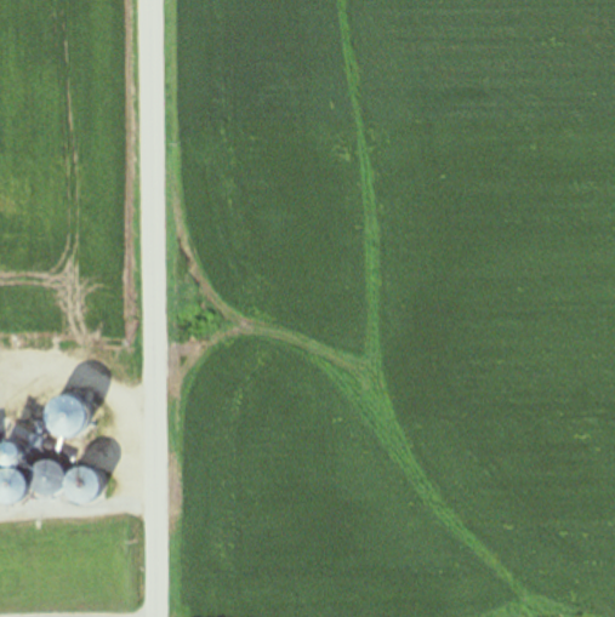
[(27,441),(26,440),(26,439),(26,436),(26,435),(27,433),(28,432),(29,432),(32,432),(33,432),(35,433),(36,434),(36,436),(36,438),(36,440),(34,441),(33,443),(30,443),(29,443),(27,441)]
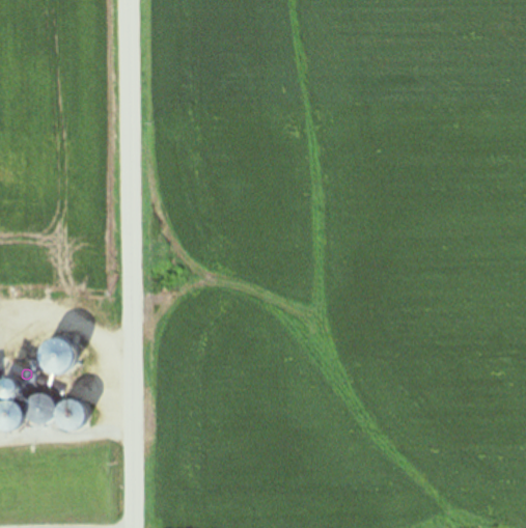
[(0,377),(1,377),(4,376),(7,377),(9,378),(11,381),(12,383),(14,386),(12,389),(10,391),(8,393),(5,394),(2,394),(0,393),(0,377)]
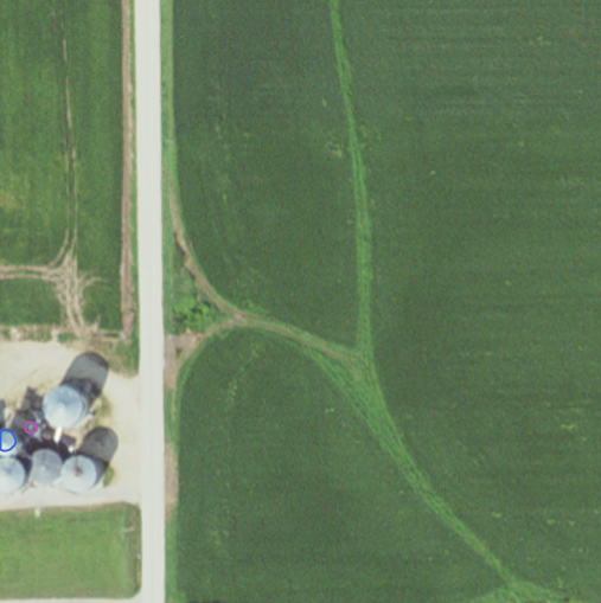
[(58,454),(53,450),(48,448),(42,448),(36,450),(31,455),(29,460),(27,466),(29,472),(31,476),(34,480),(39,483),(45,483),(51,482),(56,480),(59,476),(62,470),(63,466),(62,460),(58,454)]
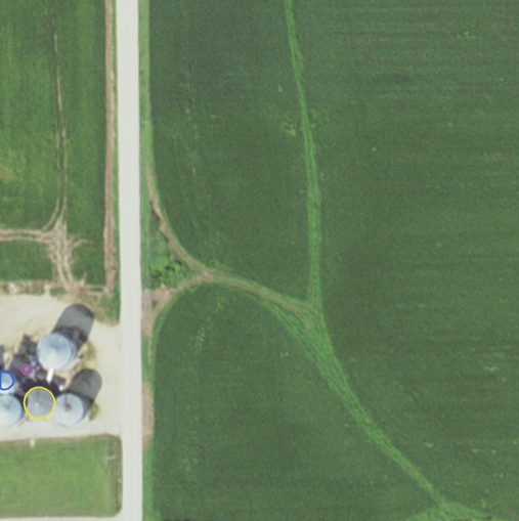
[(0,396),(3,394),(7,394),(12,395),(15,397),(18,400),(20,405),(20,409),(19,414),(17,418),(13,421),(9,422),(5,423),(0,421),(0,396)]
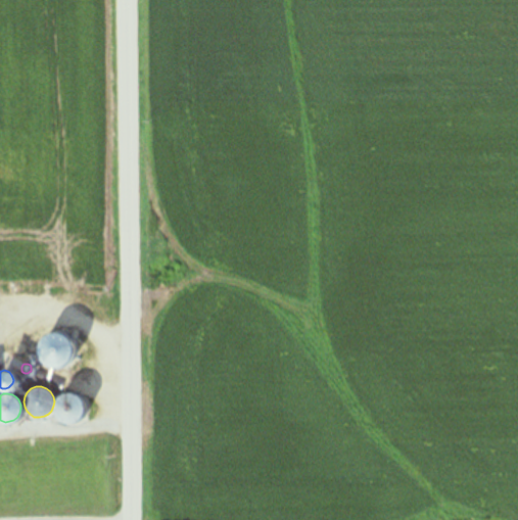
[(83,404),(81,399),(78,396),(74,394),(68,393),(64,394),(60,396),(57,399),(55,404),(55,409),(56,414),(59,418),(62,421),(67,422),(73,422),(77,420),(81,417),(83,413),(84,408),(83,404)]
